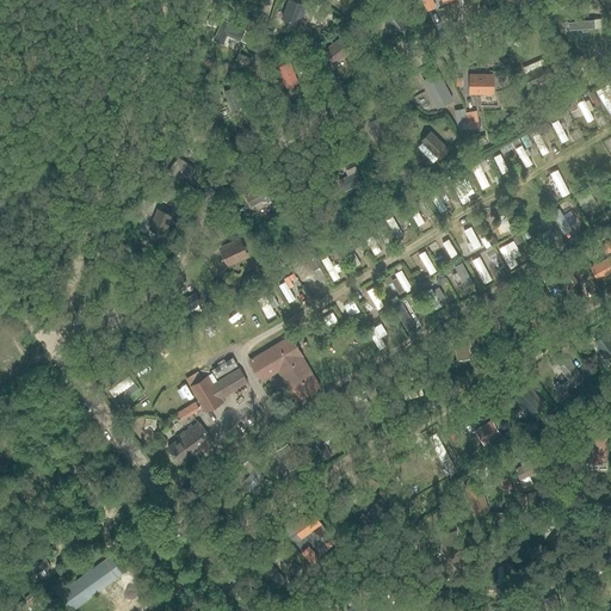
[(292,0),(288,0),(282,19),(300,25),(308,5),(292,0)]
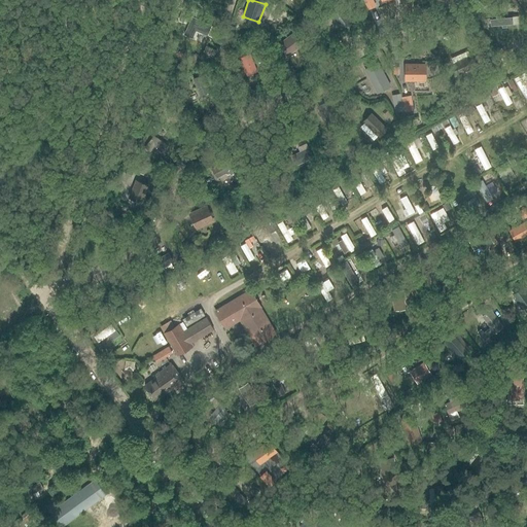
[(342,4),(329,12),(342,29),(354,21),(342,4)]
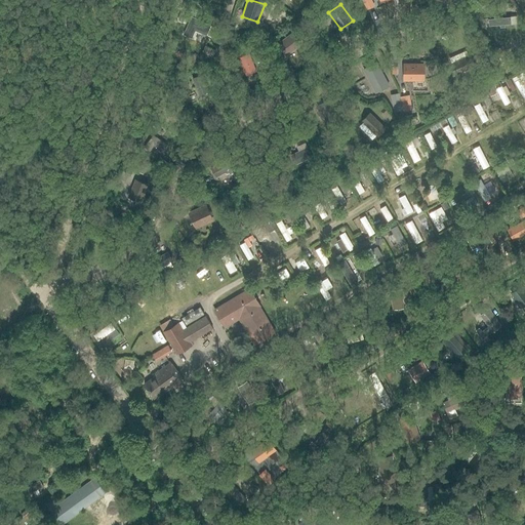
[(206,35),(211,25),(192,16),(184,34),(192,38),(196,31),(206,35)]
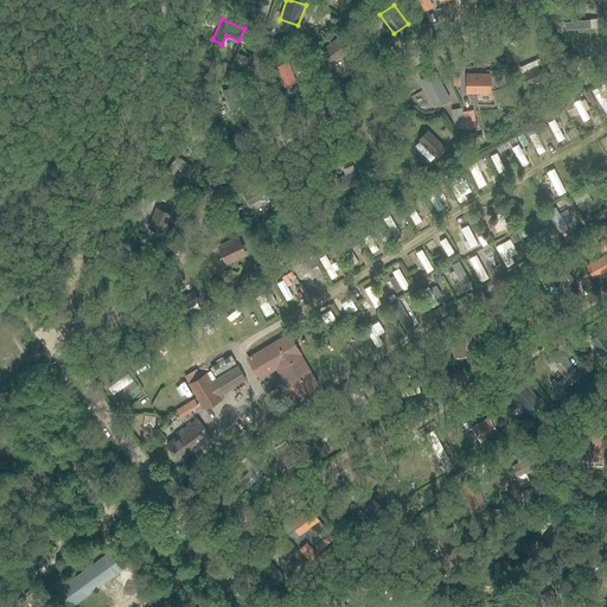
[(588,26),(566,23),(566,21),(563,36),(586,39),(588,27),(588,26)]
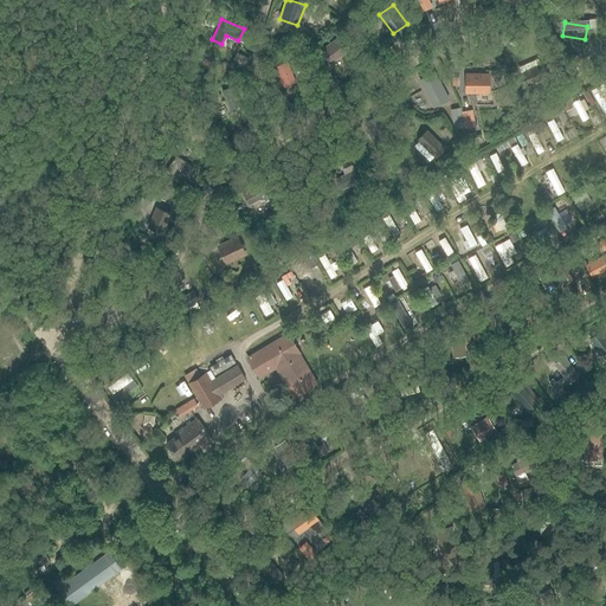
[(339,38),(321,50),(331,64),(348,52),(339,38)]
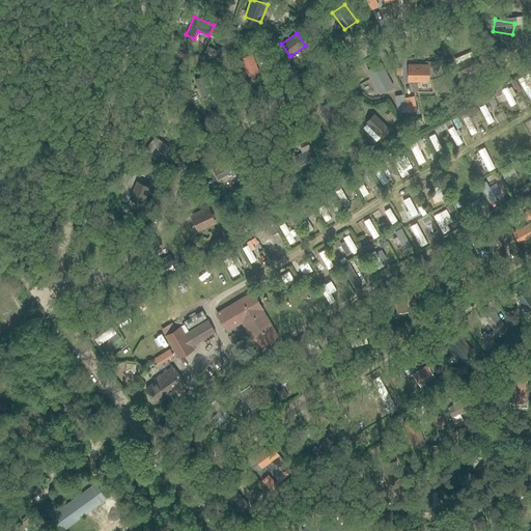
[(260,72),(252,54),(242,58),(249,76),(260,72)]
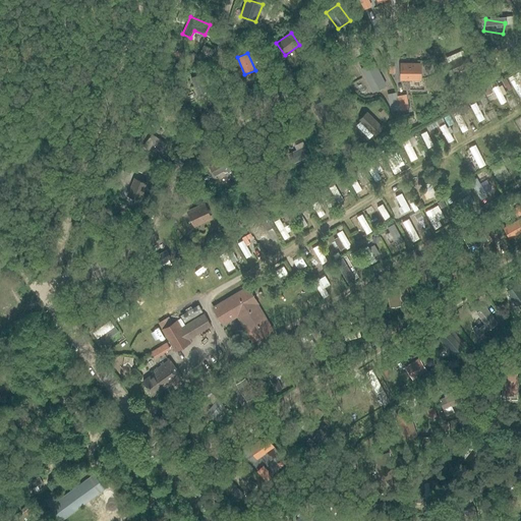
[(467,54),(447,64),(452,75),(472,65),(467,54)]
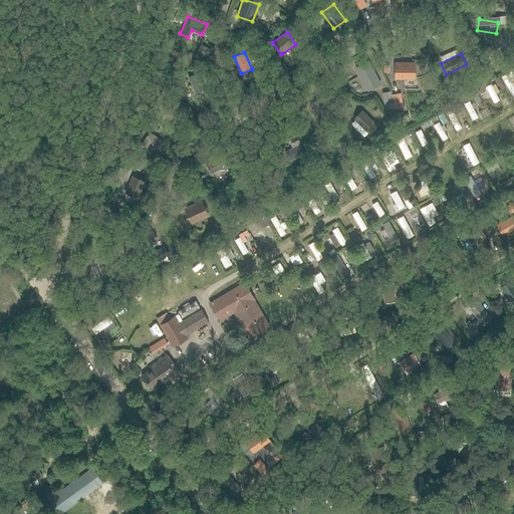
[(432,58),(434,64),(440,62),(437,56),(432,58)]
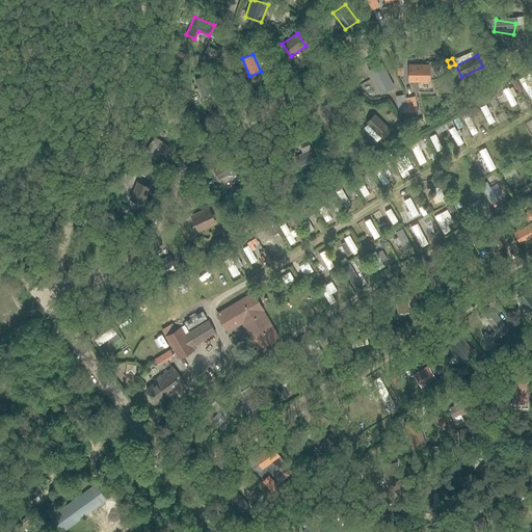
[(380,75),(373,78),(378,87),(380,86),(381,88),(386,86),(388,89),(394,86),(382,63),(376,67),(380,75)]
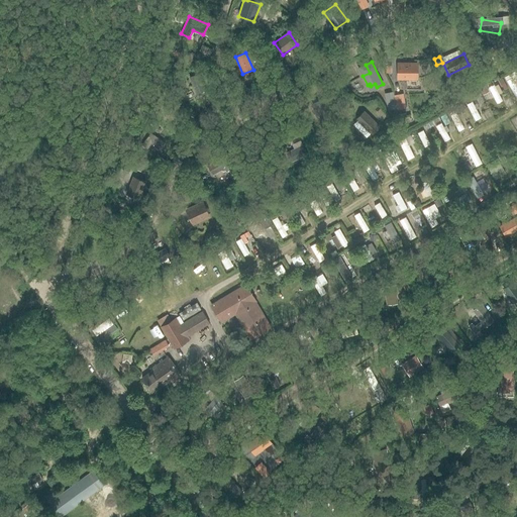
[(397,63),(397,80),(419,79),(419,62),(397,63)]
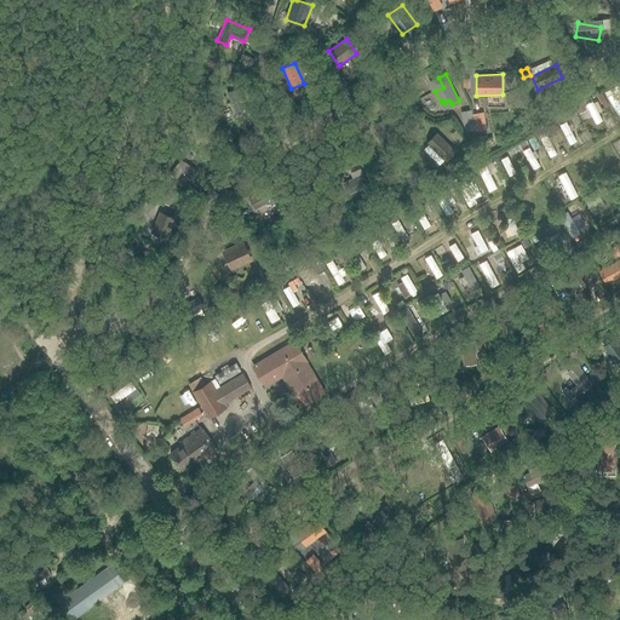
[(619,82),(608,89),(619,116),(619,82)]
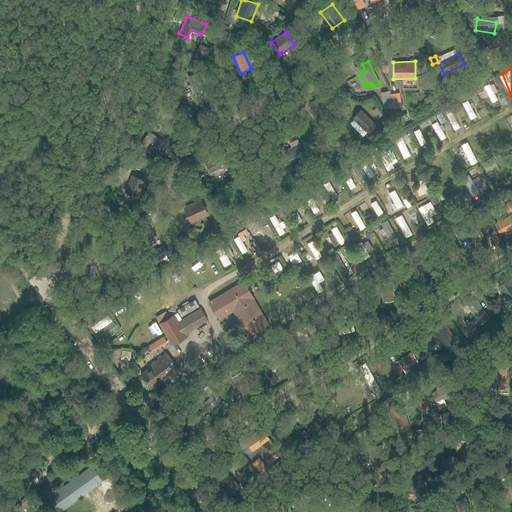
[(199,72),(188,77),(195,93),(206,89),(199,72)]
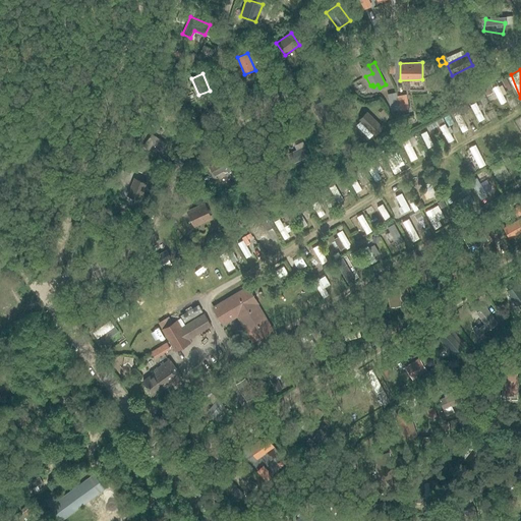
[(363,77),(356,81),(361,92),(368,88),(363,77)]
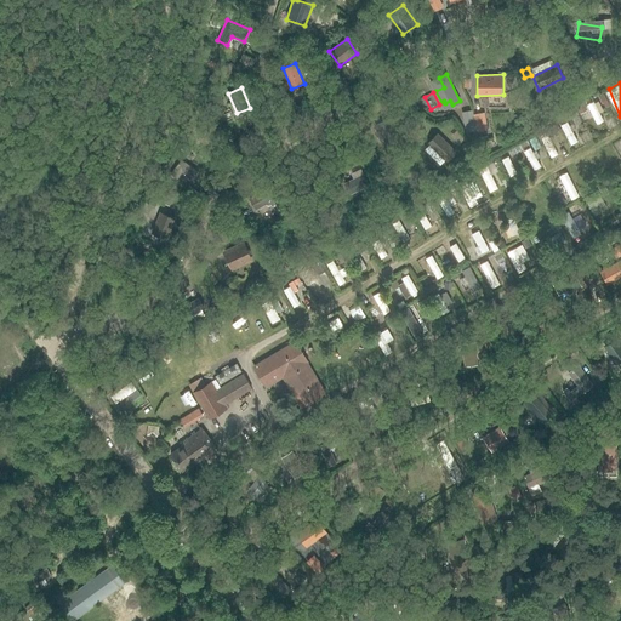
[(598,96),(588,101),(598,124),(608,119),(598,96)]
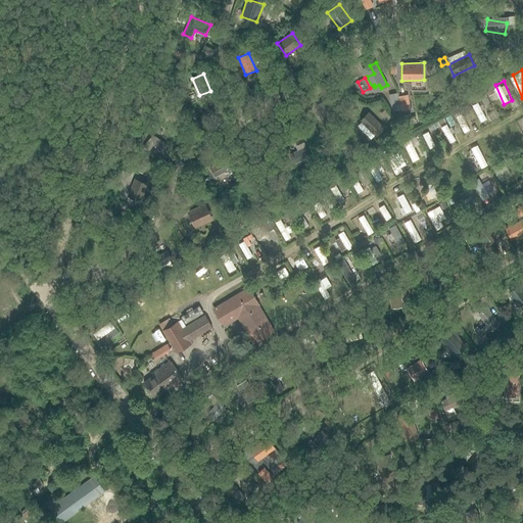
[(187,82),(180,85),(182,90),(189,87),(187,82)]
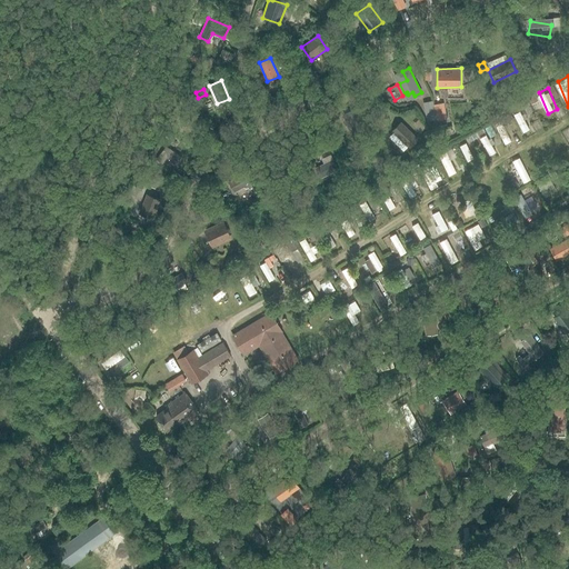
[(536,95),(529,98),(532,105),(539,101),(536,95)]
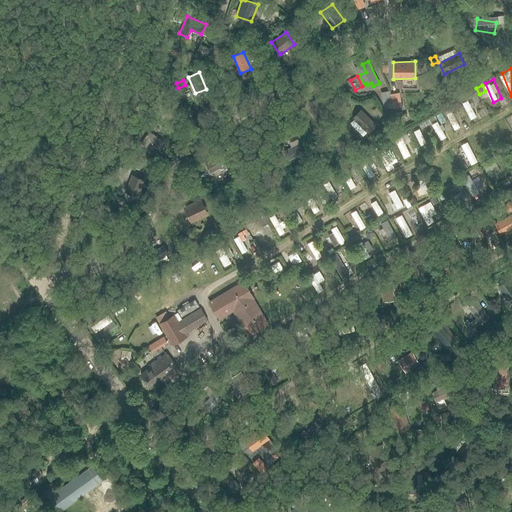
[(390,90),(382,92),(385,109),(393,107),(390,94),(390,90)]
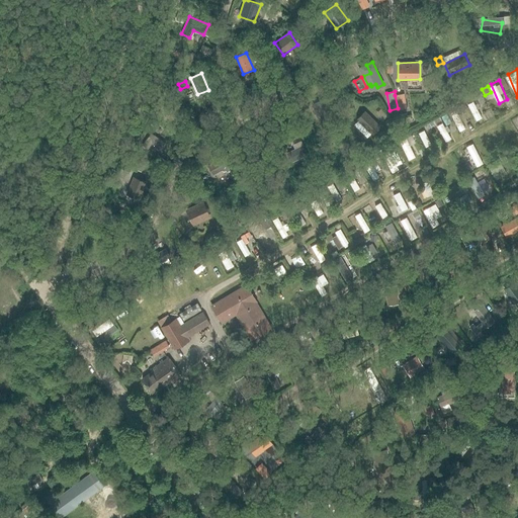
[(407,108),(405,93),(395,95),(398,108),(398,110),(407,108)]
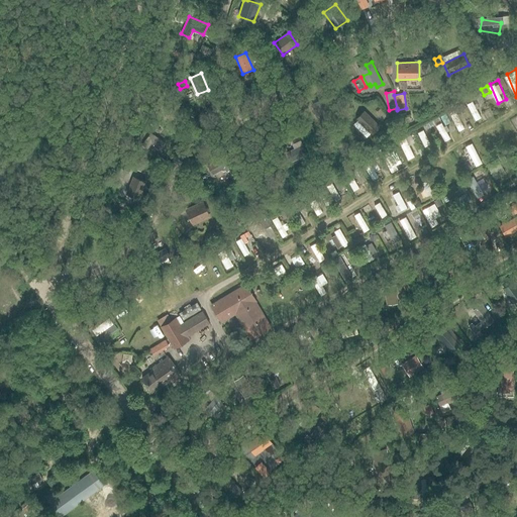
[(477,120),(483,117),(475,100),(470,102),(477,120)]
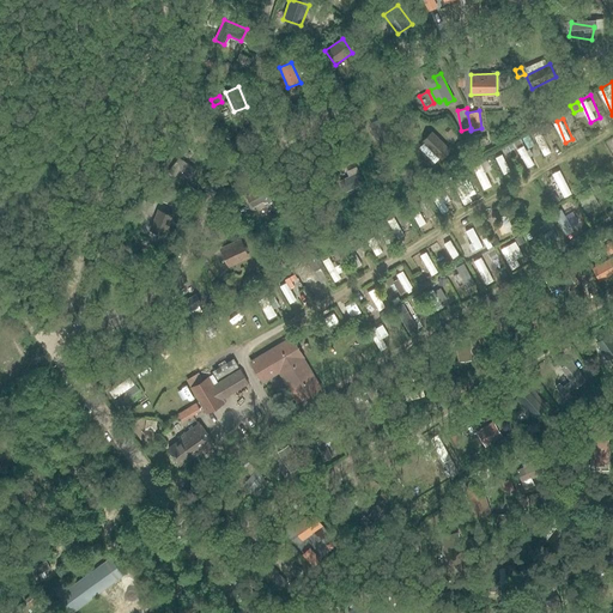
[(396,128),(401,135),(408,131),(404,123),(396,128)]
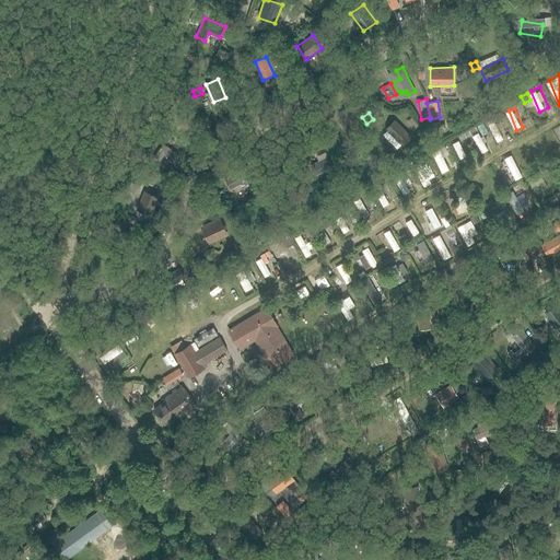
[(395,119),(386,129),(404,146),(412,137),(395,119)]
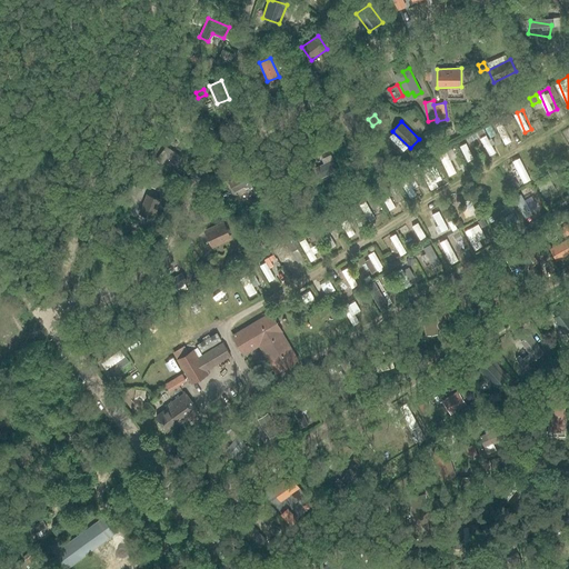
[(483,128),(475,133),(477,139),(480,137),(479,135),(486,131),(483,128)]
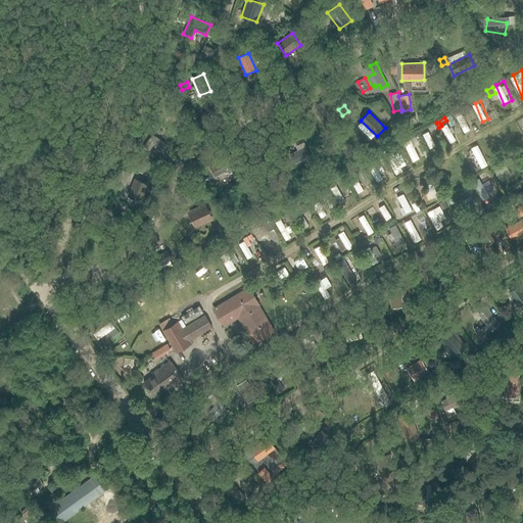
[(154,120),(150,125),(157,130),(161,125),(154,120)]
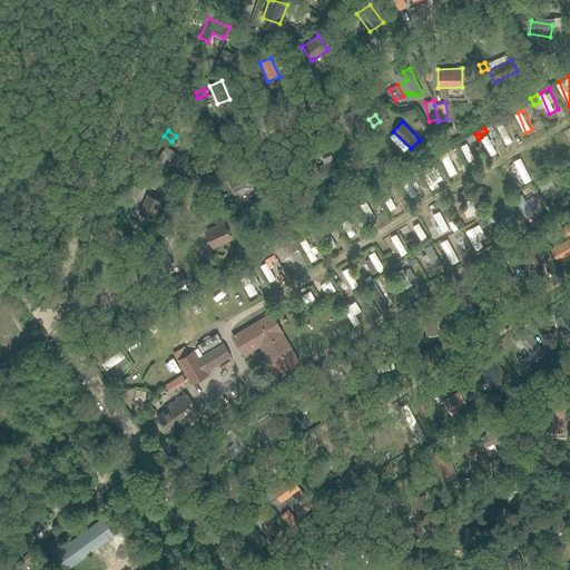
[(428,130),(423,135),(428,140),(432,136),(428,130)]
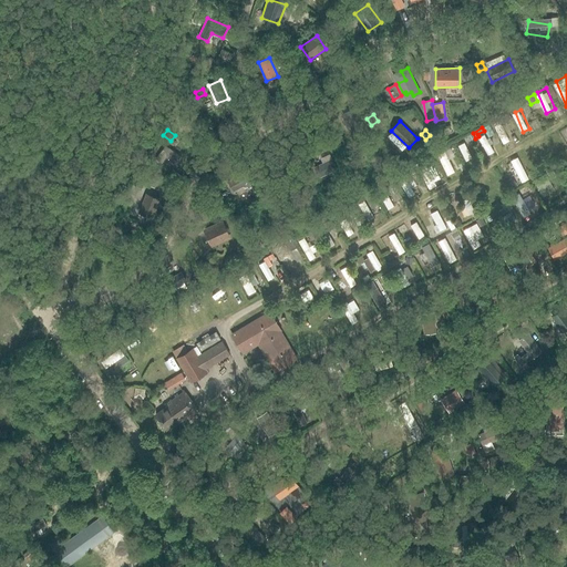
[(166,145),(156,158),(162,163),(166,157),(175,164),(181,156),(166,145)]
